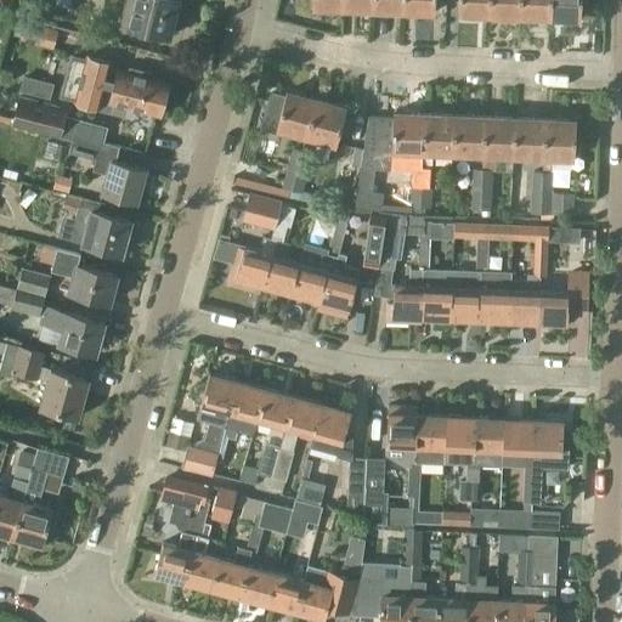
[(102,0),(99,16),(118,21),(169,34),(177,0),(102,0)]
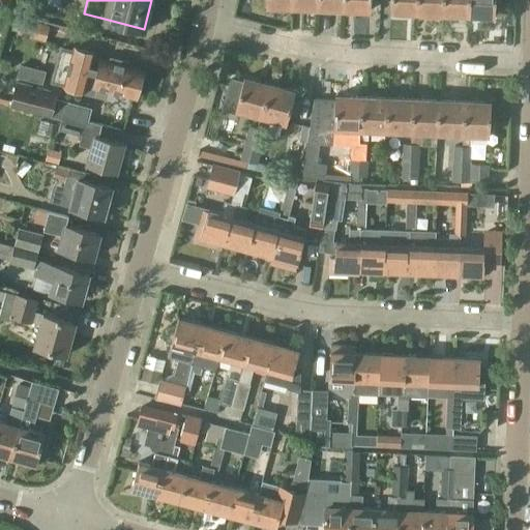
[(342,9),(342,0),(316,0),(316,7),(342,9)]
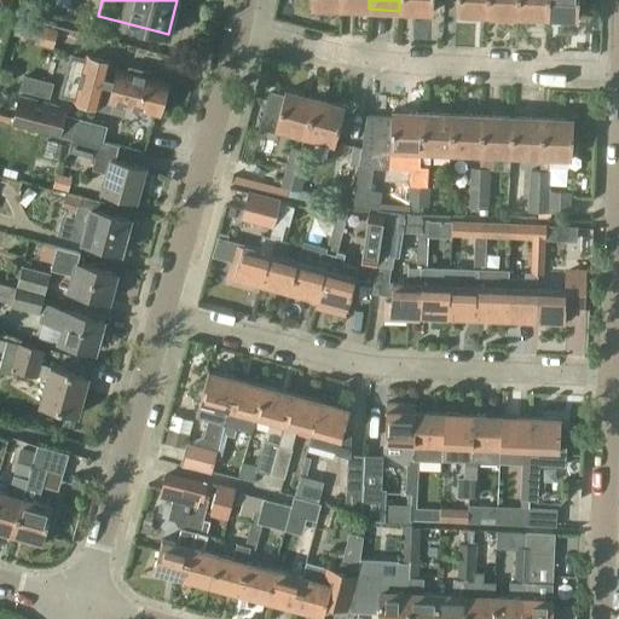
[(399,0),(399,11),(429,12),(429,0),(399,0)]
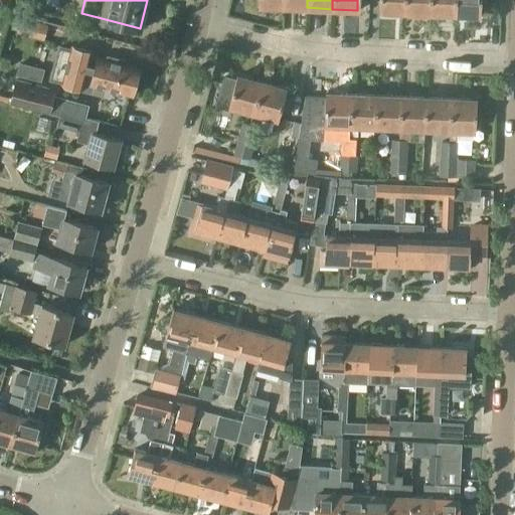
[(403,11),(403,0),(377,0),(377,10),(403,11)]
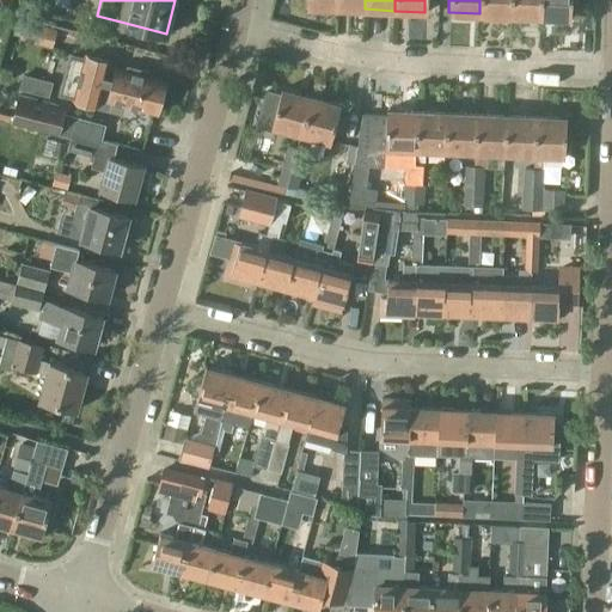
[(479,0),(479,13),(509,14),(509,0),(479,0)]
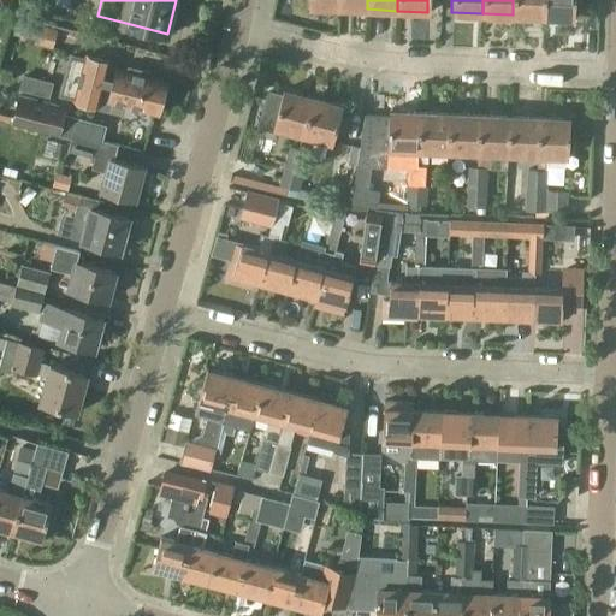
[(513,0),(513,15),(543,17),(543,0),(513,0)]
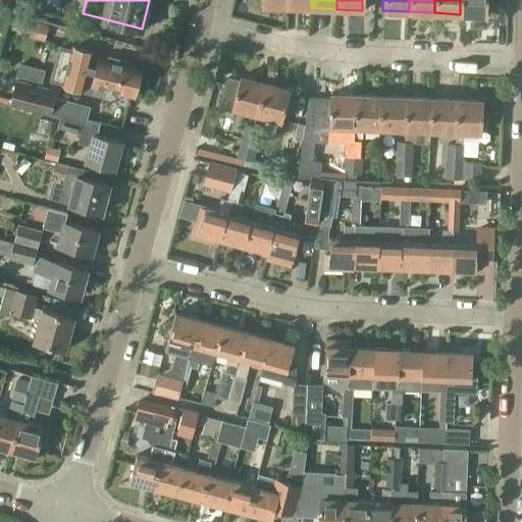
[(460,0),(460,14),(472,14),(472,17),(483,18),(483,15),(485,15),(486,0),(460,0)]
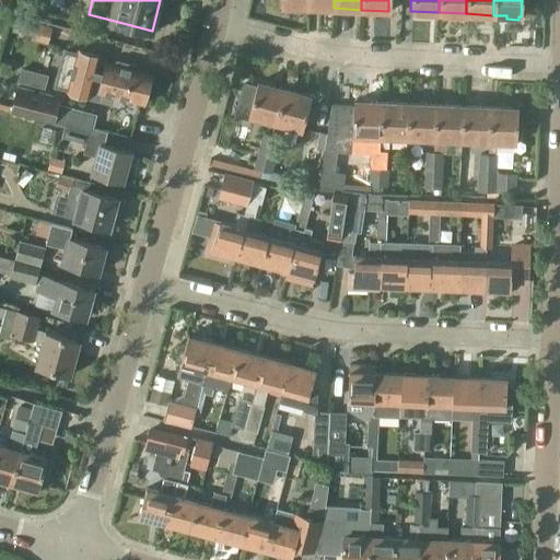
[(20,19),(15,36),(47,44),(51,26),(20,19)]
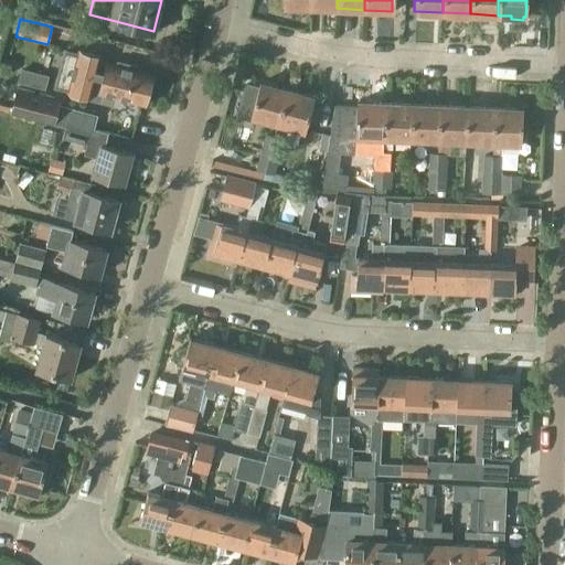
[(64,51),(55,87),(68,91),(68,92),(89,97),(91,88),(99,91),(99,92),(144,103),(147,92),(150,88),(152,82),(150,78),(151,74),(107,63),(106,65),(98,63),(99,56),(78,52),(78,54),(64,51)]
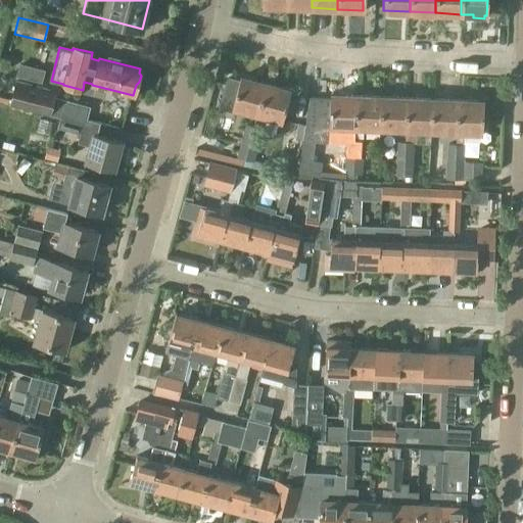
[(256,113),(265,84),(239,77),(238,81),(226,77),(219,106),(231,109),(231,107),(256,113)]
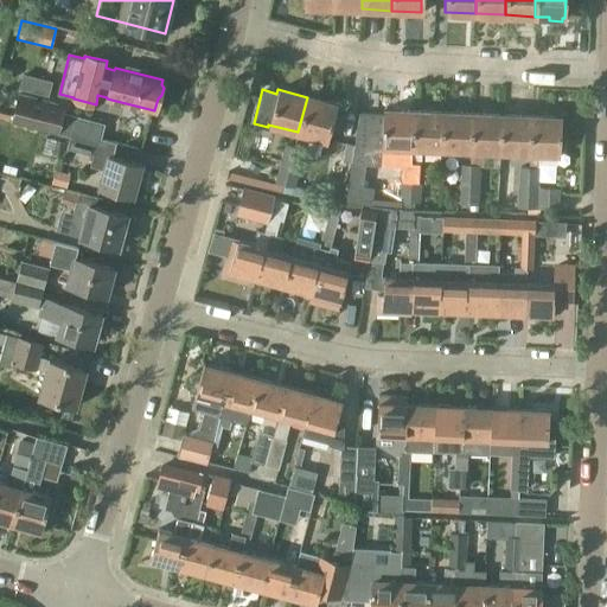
[(12,121),(57,132),(62,113),(63,112),(58,104),(19,94),(12,121)]
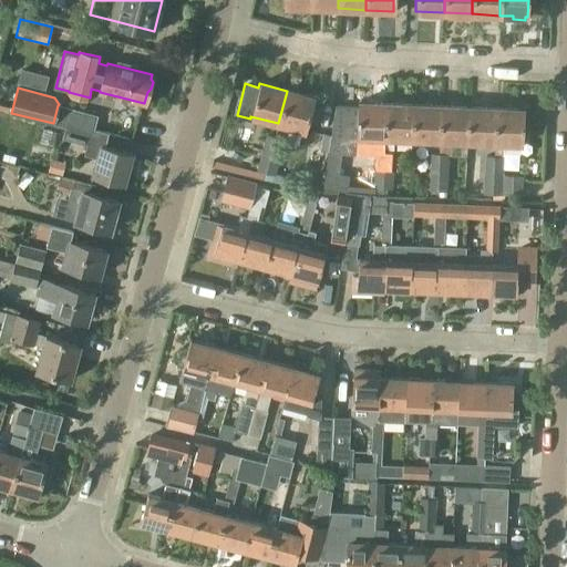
[(287,91),(278,123),(306,131),(315,99),(287,91)]
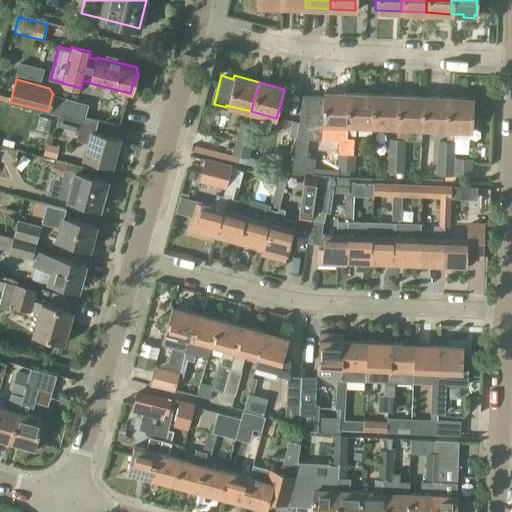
[(295,137),(290,169),(293,170),(313,173),(315,158),(306,157),(308,138),(321,138),(321,134),(338,135),(345,135),(346,124),(347,94),(322,93),(322,97),(301,96),(295,137)]
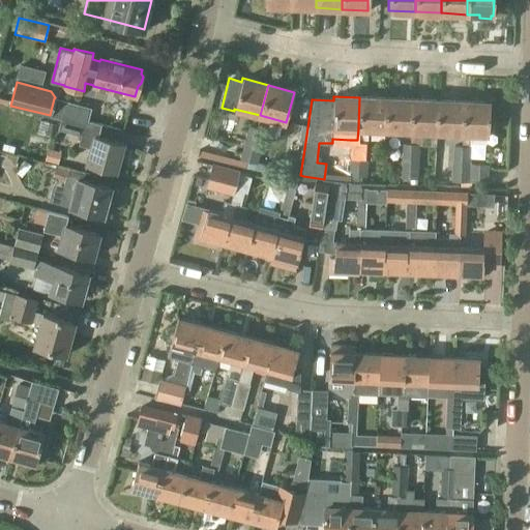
[(384,129),(385,98),(359,97),(358,128),(384,129)]
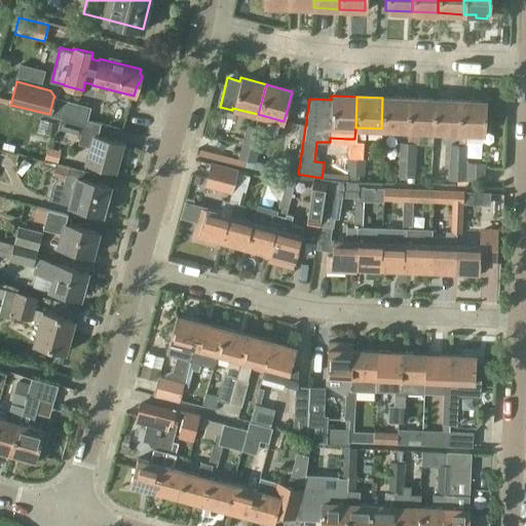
[(53,98),(49,114),(61,117),(61,116),(85,122),(89,107),(53,98)]
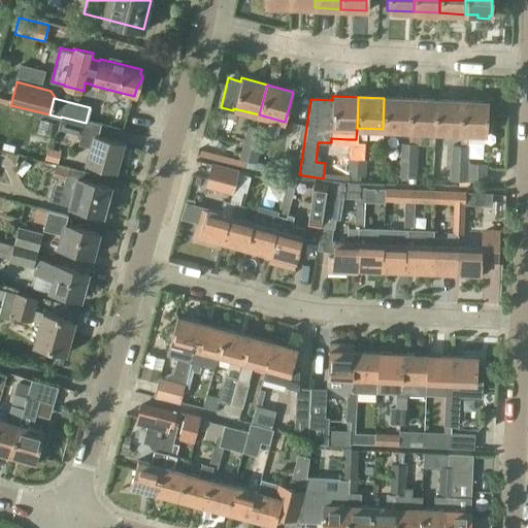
[(384,98),(383,129),(408,130),(409,99),(384,98)]
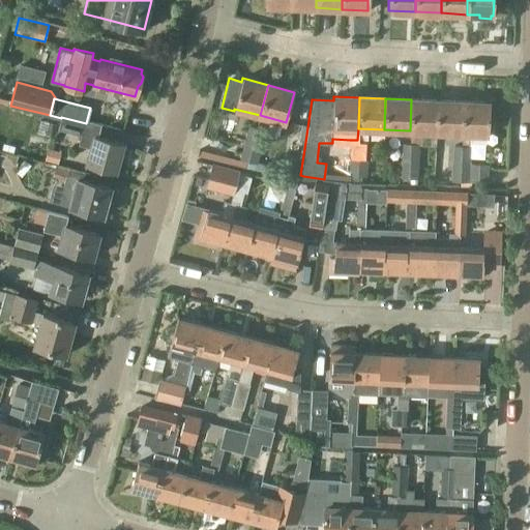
[(437,100),(411,99),(410,130),(436,131),(437,100)]
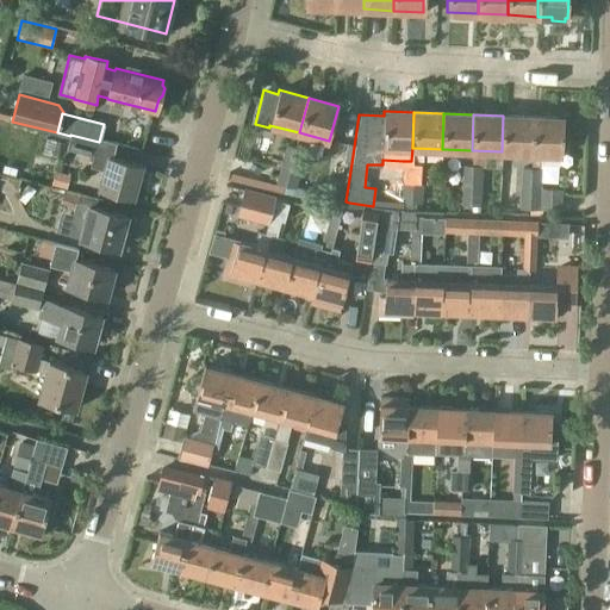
[(533,117),(503,116),(502,151),(531,154),(533,117)]
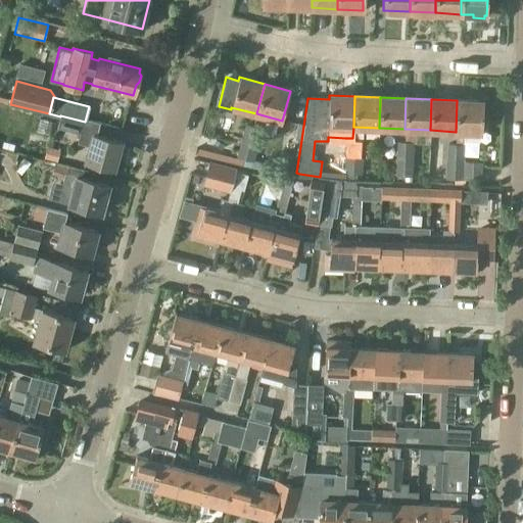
[(482,101),(457,100),(456,132),(481,133),(482,101)]
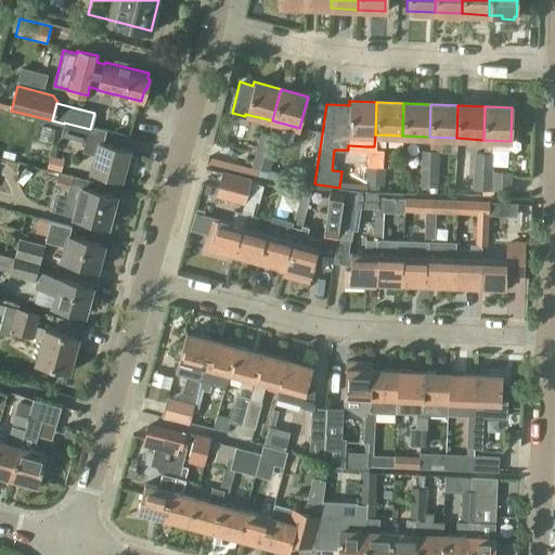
[(120,179),(128,150),(98,142),(88,140),(90,129),(64,123),(64,124),(61,134),(85,141),(82,151),(94,154),(90,171),(120,179)]
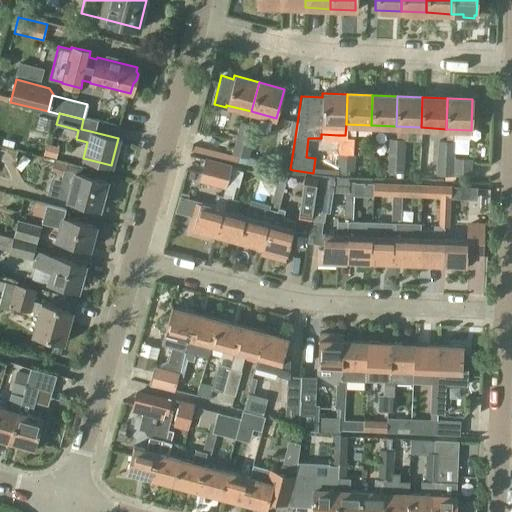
[(237,133),(236,137),(252,141),(257,125),(248,123),(241,121),(237,133)]
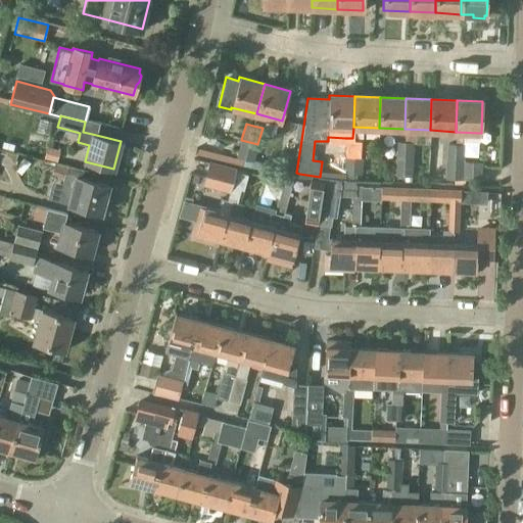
[(361,156),(362,139),(352,138),(345,138),(345,156),(361,156)]
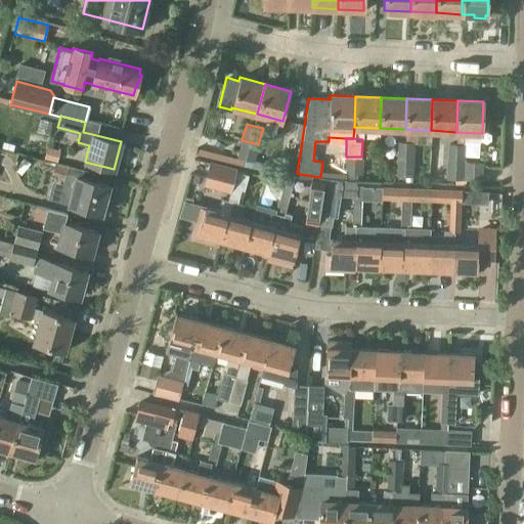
[(242,140),(237,158),(254,162),(258,144),(242,140)]
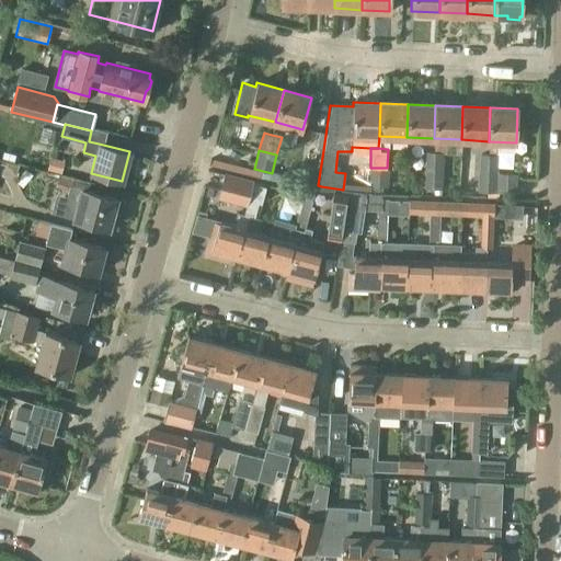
[(426,151),(425,170),(443,170),(444,152),(426,151)]
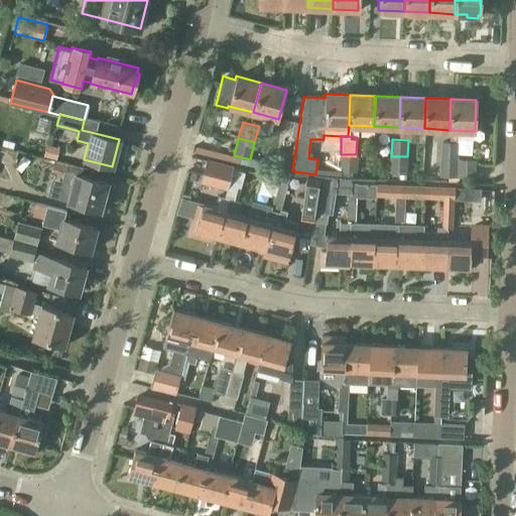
[(459,142),(441,141),(440,157),(458,158),(459,142)]
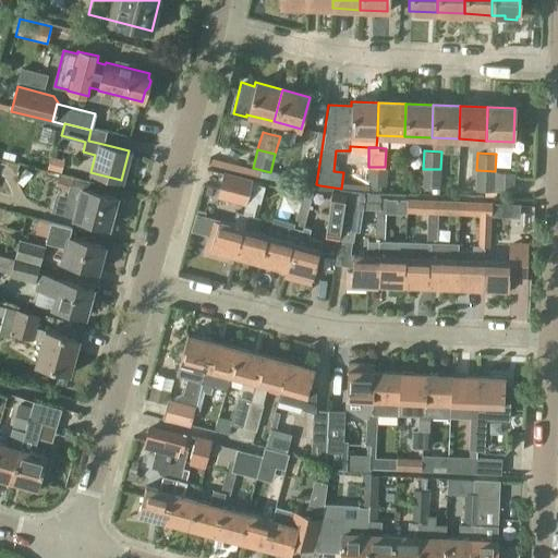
[(385,185),(385,167),(368,167),(367,184),(385,185)]
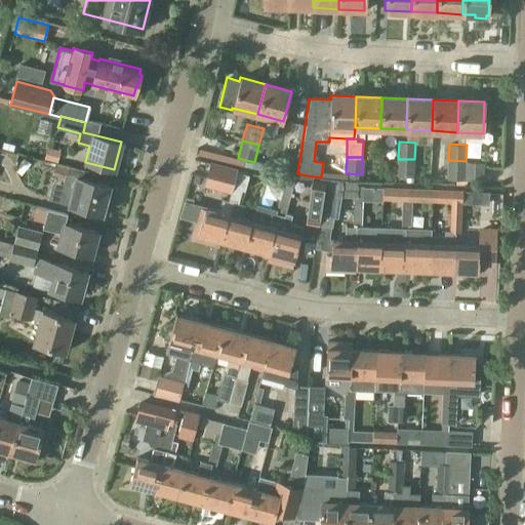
[(414,159),(398,159),(397,175),(406,176),(414,176),(414,159)]
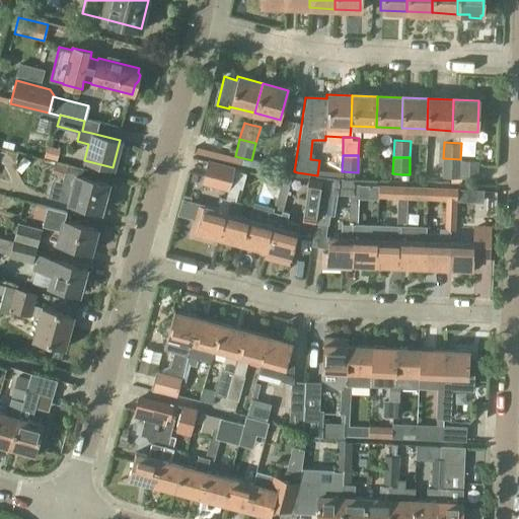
[(459,177),(460,159),(443,158),(442,176),(443,177),(443,181),(457,182),(457,177),(459,177)]
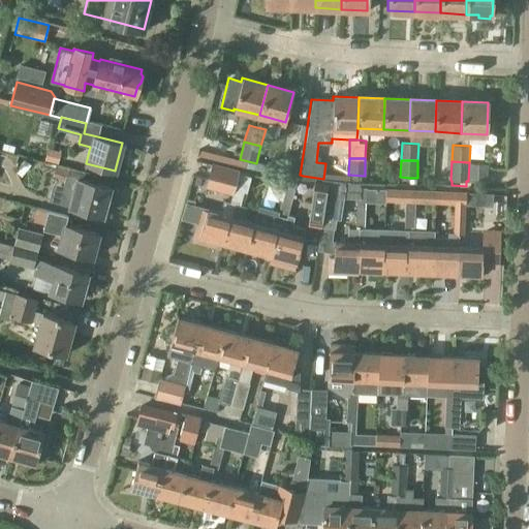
[(488,163),(469,162),(468,181),(488,182),(488,163)]
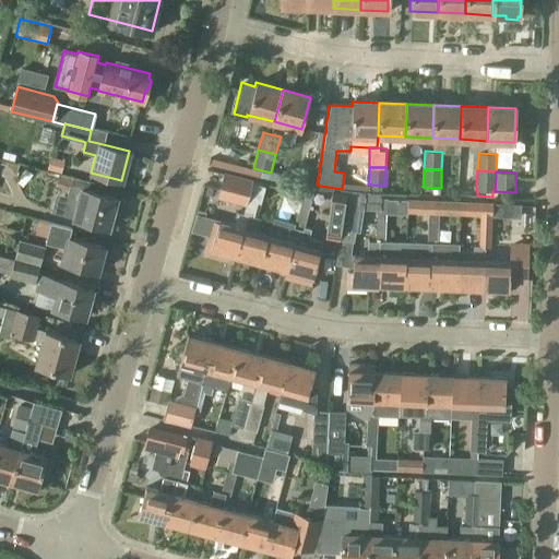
[(73,217),(109,226),(116,198),(81,189),(83,179),(59,173),(55,188),(68,192),(66,202),(70,203),(67,215),(73,217)]
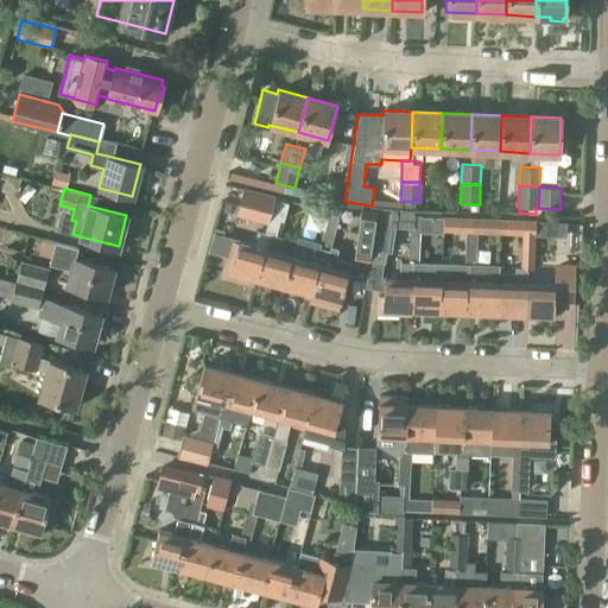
[(268,216),(273,198),(251,192),(246,211),(265,216),(263,227),(265,228),(265,232),(257,229),(253,245),(238,241),(233,258),(226,255),(221,277),(245,283),(247,276),(257,278),(270,234),(276,235),(280,220),(268,216)]
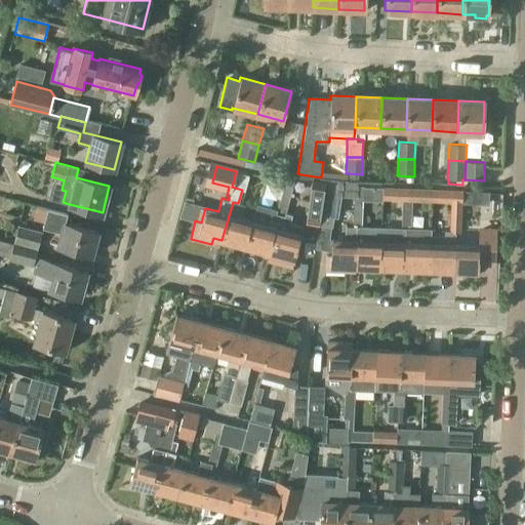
[(232,187),(242,190),(246,173),(236,171),(232,187)]
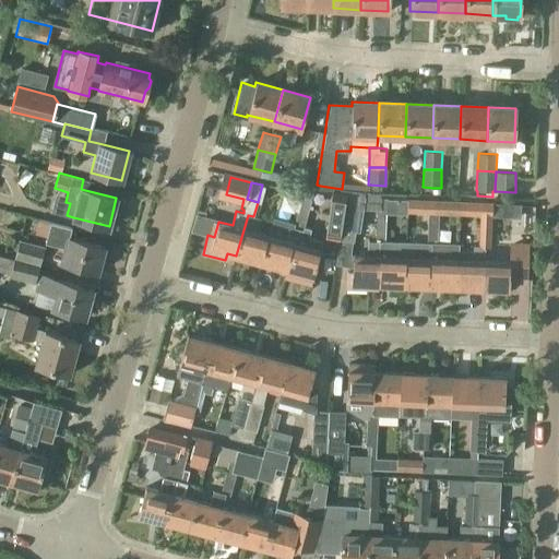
[(323,237),(339,239),(345,192),(331,190),(323,237)]
